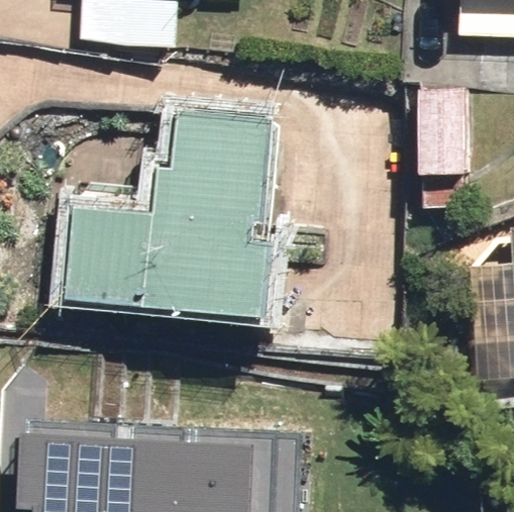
[(81,0),(78,41),(175,48),(178,0),(81,0)]
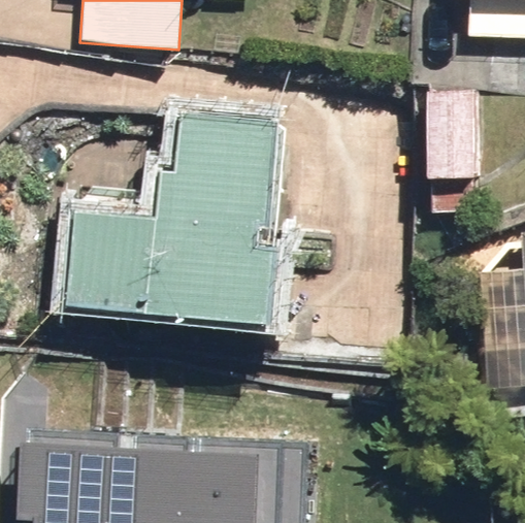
[(471,0),(470,34),(524,35),(524,0),(471,0)]
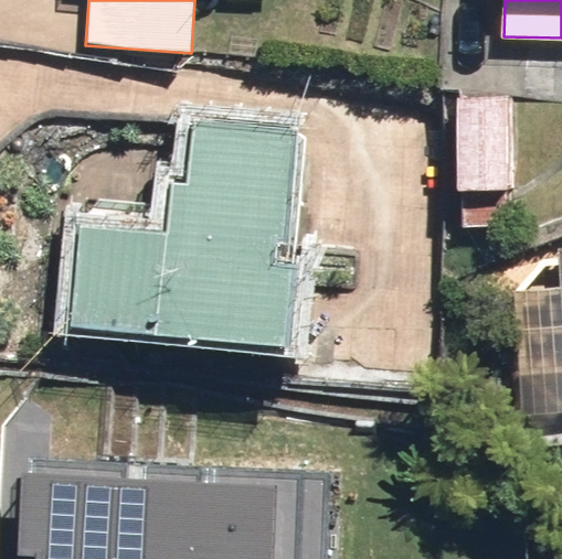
[(511,94),(455,95),(457,191),(505,190),(505,184),(512,184),(511,94)]
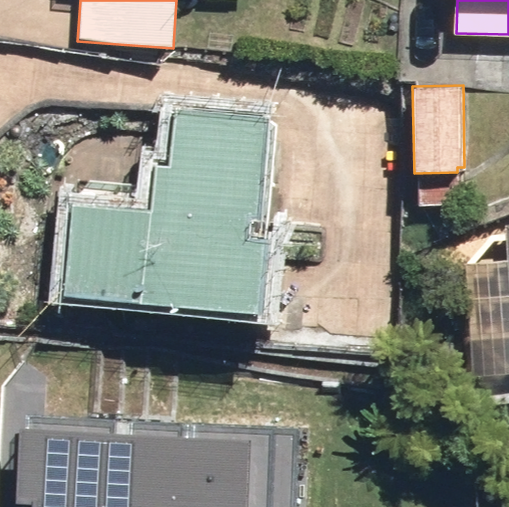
[(152,212),(71,205),(64,298),(261,314),(267,242),(246,240),(248,218),(263,219),(271,116),(174,108),(169,170),(155,169),(152,212)]
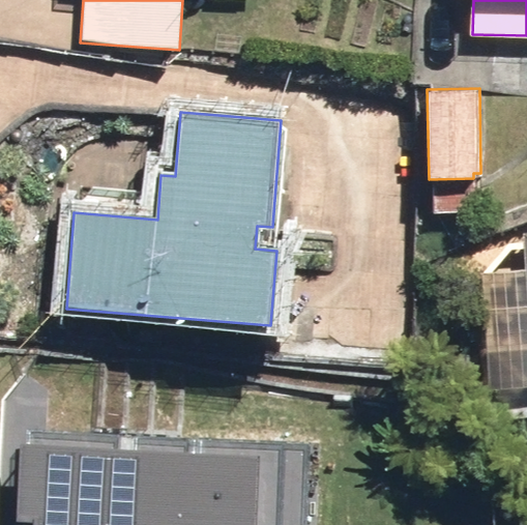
[(526,388),(526,230),(521,231),(524,269),(482,272),(491,391),(526,388)]
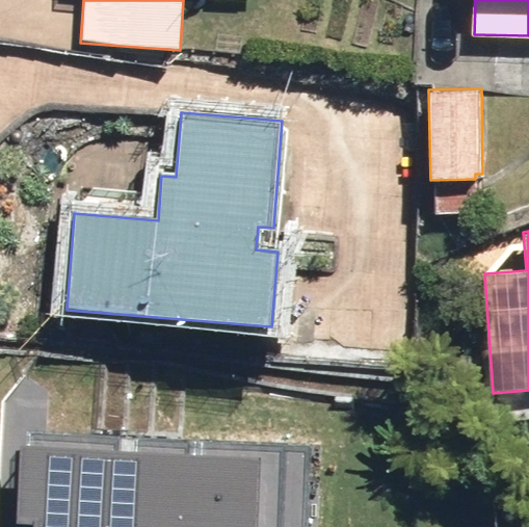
[(254,526),(259,463),(21,446),(16,521),(35,522),(35,526),(254,526)]
